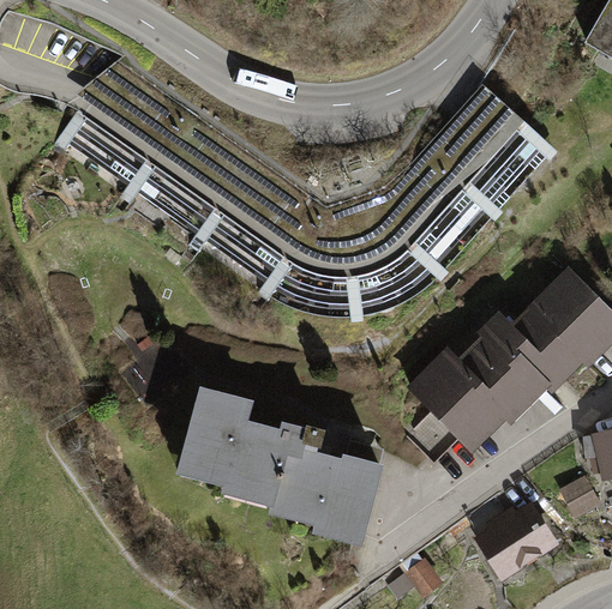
[(609,0),(587,40),(611,53),(611,0),(609,0)]
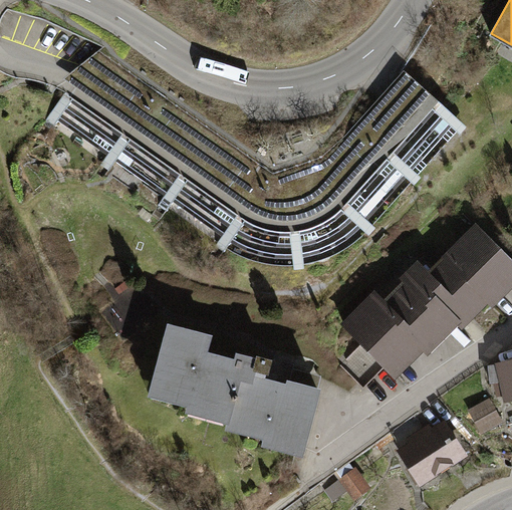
[(110,57),(102,44),(72,68),(62,77),(69,82),(133,126),(245,206),(267,218),(287,221),(303,219),(320,212),(338,197),(360,173),(408,120),(432,94),(404,68),(386,88),(318,162),(271,171),(110,57)]
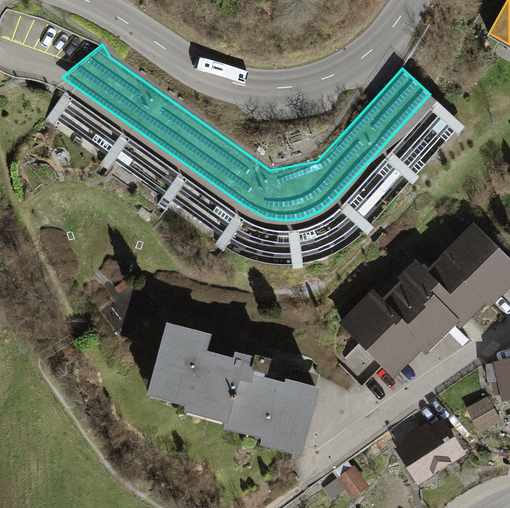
[(132,126),(69,82),(40,122),(48,128),(51,124),(100,159),(92,170),(100,176),(113,159),(162,194),(150,210),(158,217),(170,200),(220,234),(209,249),(216,254),(226,243),(236,251),(246,257),(257,261),(268,261),(281,263),(291,263),(291,267),(301,267),(301,262),(313,260),(327,255),(338,251),(352,241),(363,231),(367,234),(374,226),(371,223),(408,180),(411,182),(418,176),(415,173),(455,129),(457,131),(463,125),(430,94),(406,120),(359,172),(337,196),(319,211),(302,218),(286,220),(266,217),(244,205),(132,126)]
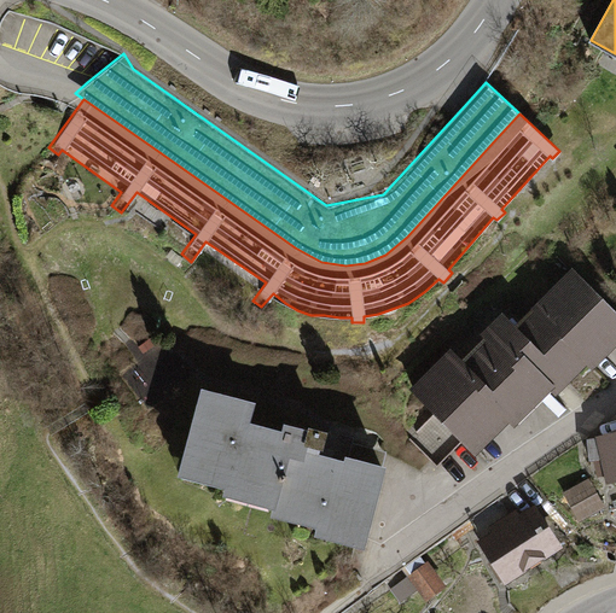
[(449,344),(407,386),(431,409),(460,438),(477,456),(510,422),(515,427),(552,387),(557,392),(562,386),(586,362),(593,369),(615,345),(615,308),(573,264),(516,322),(501,308),(480,331),(484,334),(463,356),(449,344)]
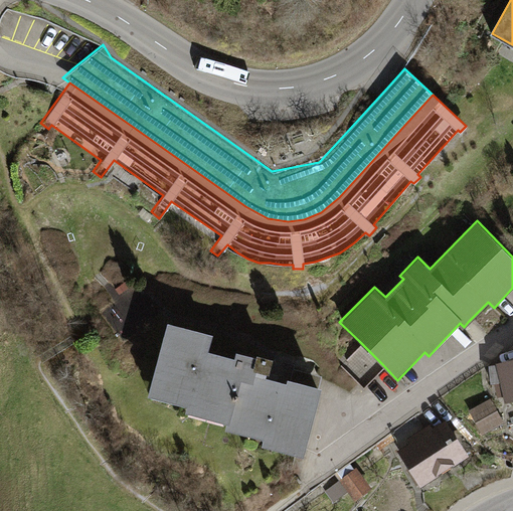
[(211,335),(167,323),(148,395),(186,405),(184,413),(225,423),(223,430),(262,440),(261,446),(305,458),(322,389),(289,380),(288,382),(270,378),(274,360),(236,350),(234,357),(207,350),(211,335)]
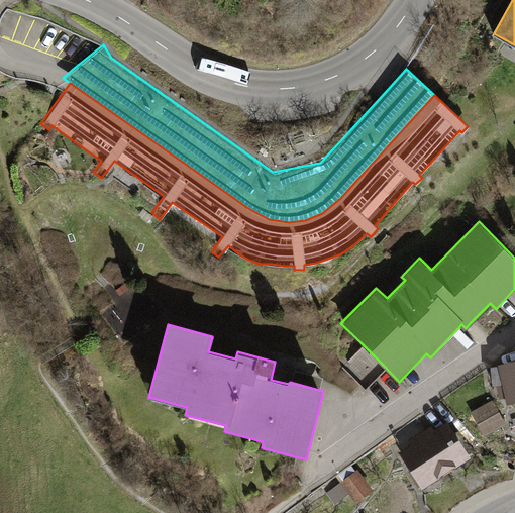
[(385,367),(361,342),(340,363),(364,387),(385,367)]
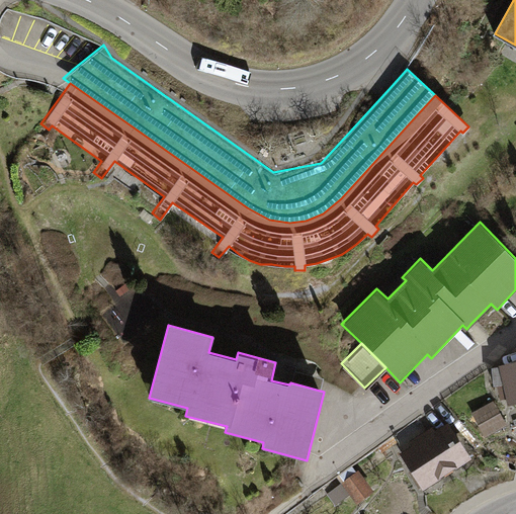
[(515,359),(492,365),(493,382),(503,382),(507,404),(515,401),(515,359)]
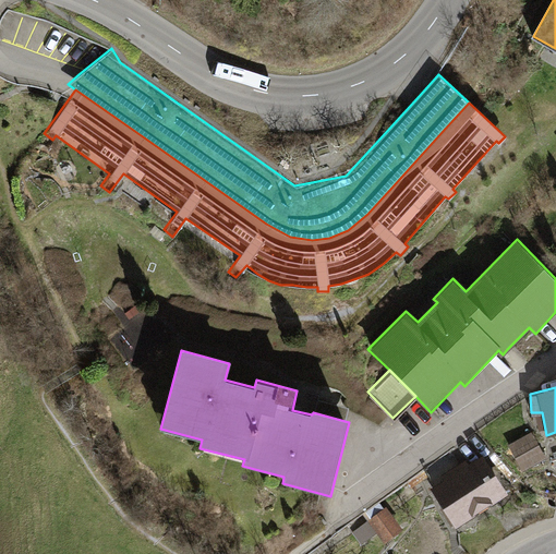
[(530,430),(507,443),(521,468),(544,455),(530,430)]
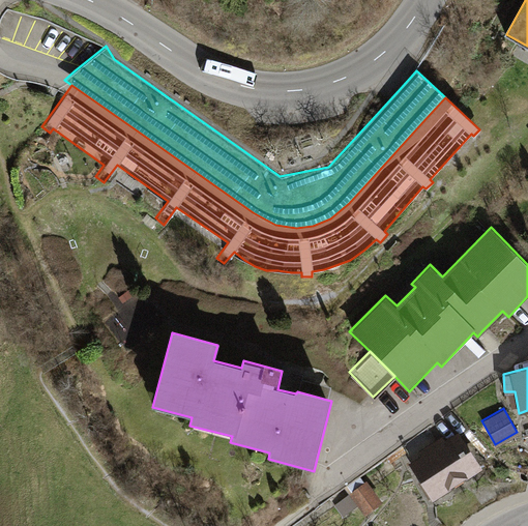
[(420,455),(409,462),(433,500),(481,470),(457,431),(446,438),(441,431),(415,447),(420,455)]
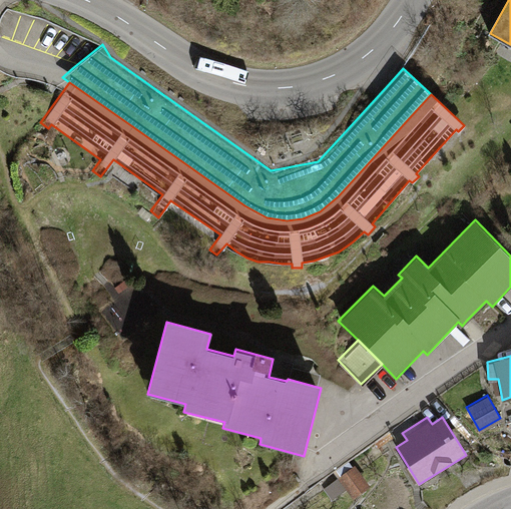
[(354,463),(322,486),(330,499),(347,487),(353,495),(369,484),(354,463)]
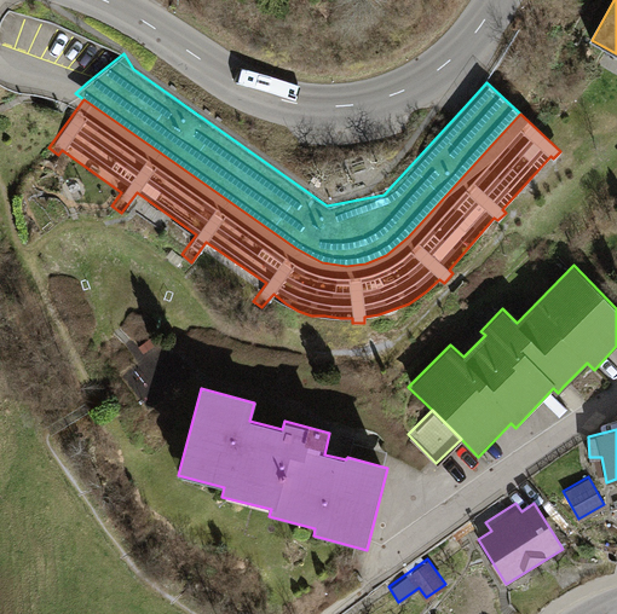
All buildings are outlined.
